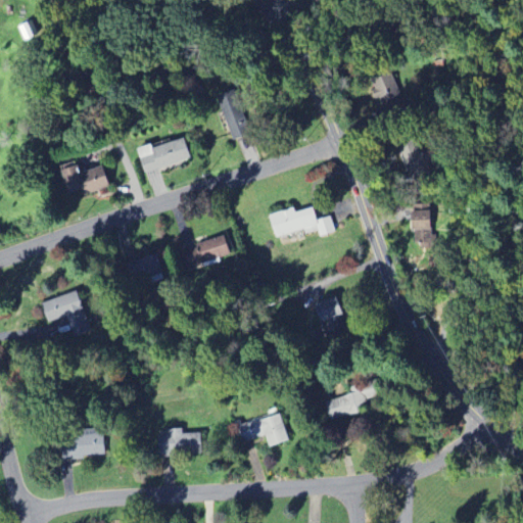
[(383,111),(403,103),(391,72),(371,80),(383,111)]
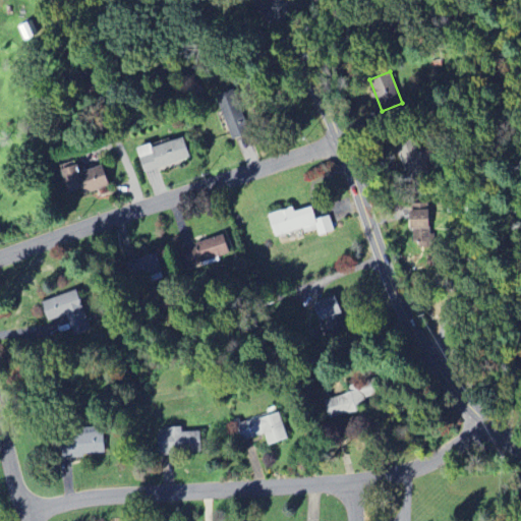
[(231,136),(248,130),(234,92),(217,98),(231,136)]
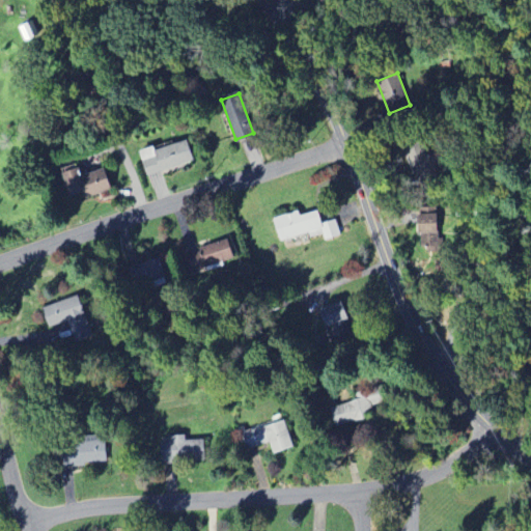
[(425,139),(404,145),(414,178),(435,173),(425,139)]
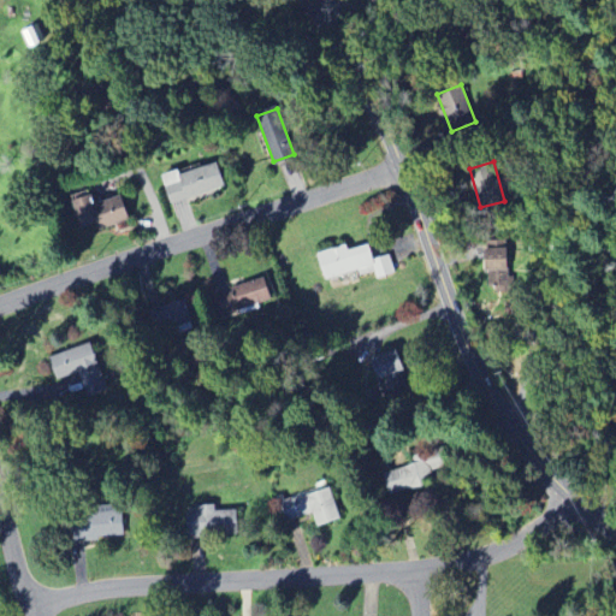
[(181,176),(179,171),(163,176),(172,205),(225,188),(218,164),(181,176)]
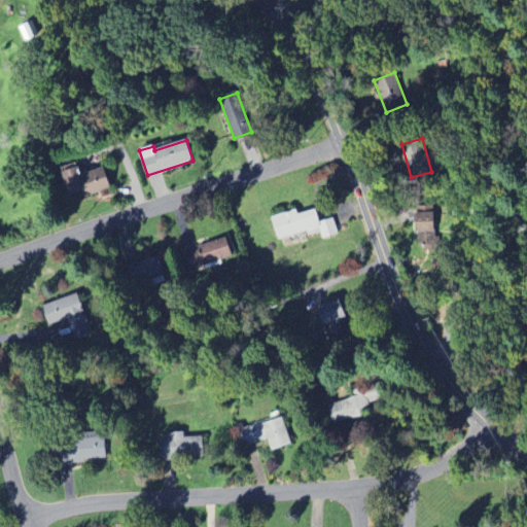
[(85,198),(111,188),(104,167),(81,175),(78,167),(62,173),(70,197),(83,191),(85,198)]
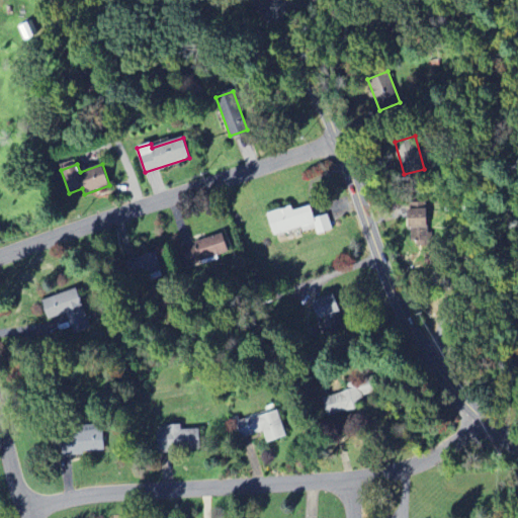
[(274,236),(301,228),(304,232),(316,229),(317,234),(333,230),(328,214),(315,218),(311,205),(292,210),(291,206),(267,212),(274,236)]
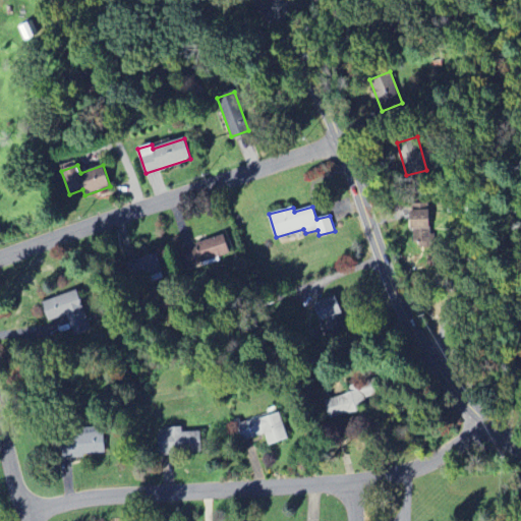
[(411,243),(430,243),(431,211),(412,210),(411,243)]
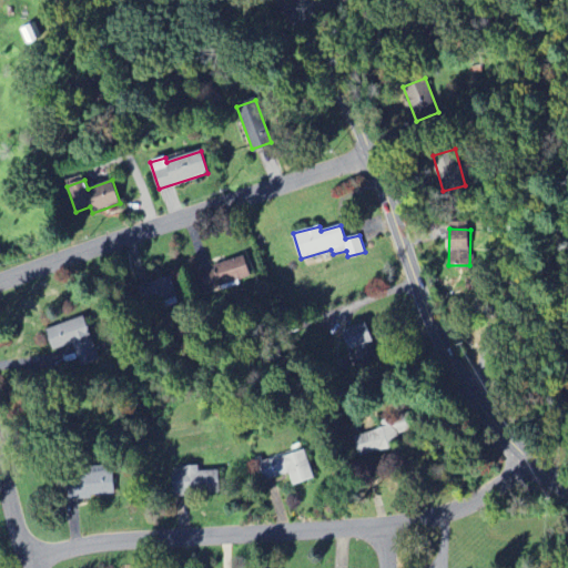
[(250,277),(245,259),(200,270),(204,288),(250,277)]
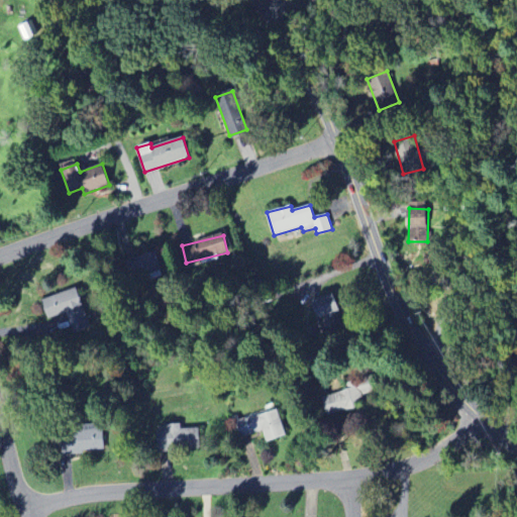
[(126,261),(131,279),(161,270),(156,251),(126,261)]
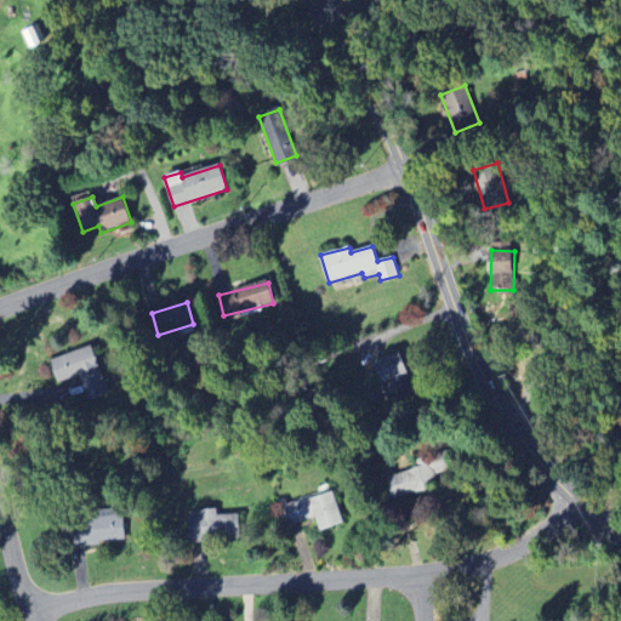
[(57,382),(81,376),(87,402),(108,396),(95,347),(50,359),(57,382)]
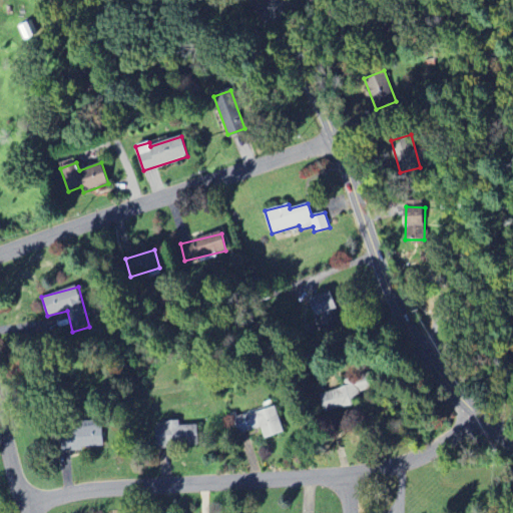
[(308,299),(320,331),(343,322),(331,290),(308,299)]
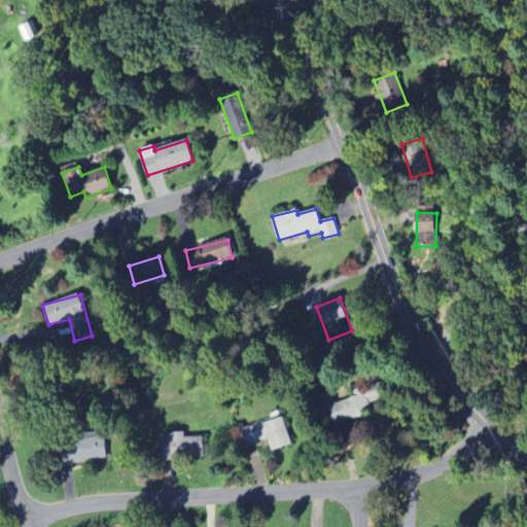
[(362,396),(329,402),(332,423),(365,416),(362,396)]
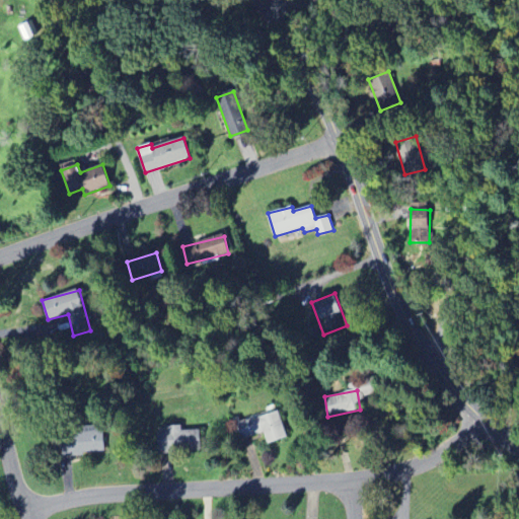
[(287,437),(278,409),(233,423),(238,440),(265,432),(268,443),(287,437)]
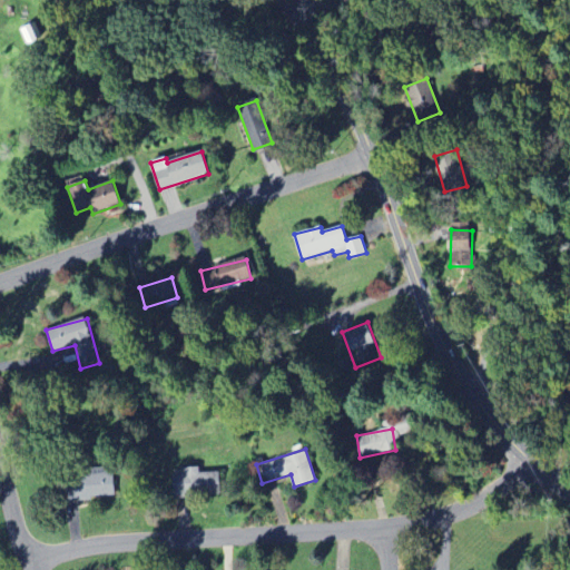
[(173,474),(174,497),(220,495),(219,472),(199,472),(199,467),(185,468),(185,474),(173,474)]
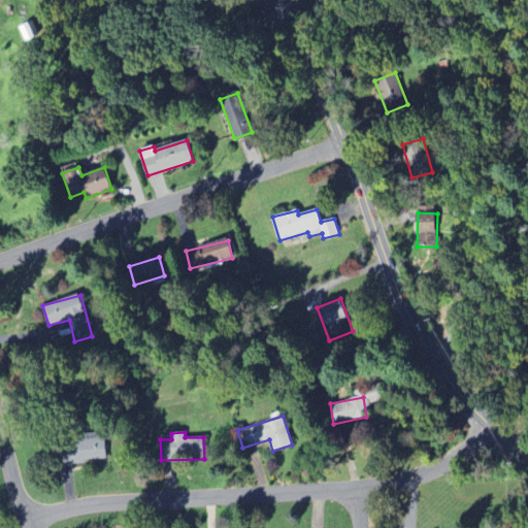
[(61,447),(62,462),(106,461),(105,438),(70,439),(70,447),(61,447)]
